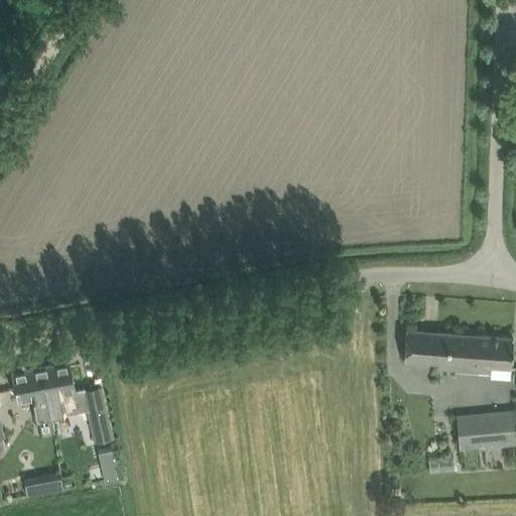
[(511,368),(512,357),(513,337),(405,329),(403,359),(436,362),(436,368),(490,372),(490,367),(511,368)]
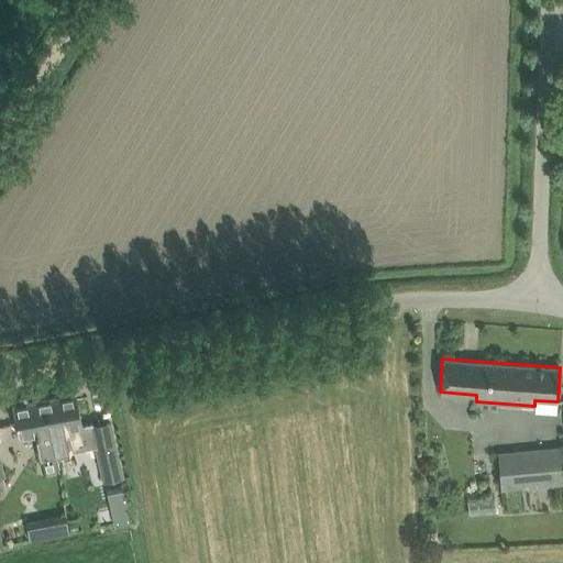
[(75,394),(44,399),(51,433),(55,453),(55,454),(97,445),(97,446),(105,482),(122,478),(110,422),(92,427),(91,423),(81,426),(75,394)]
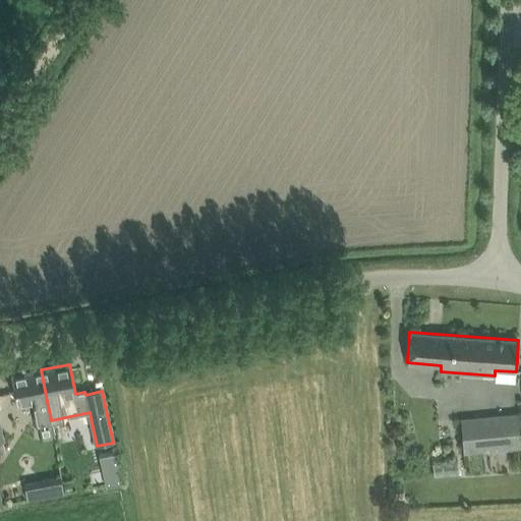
[(25,372),(25,369),(22,368),(15,370),(13,372),(14,374),(11,375),(17,405),(32,403),(38,437),(53,433),(51,420),(41,369),(25,372)]
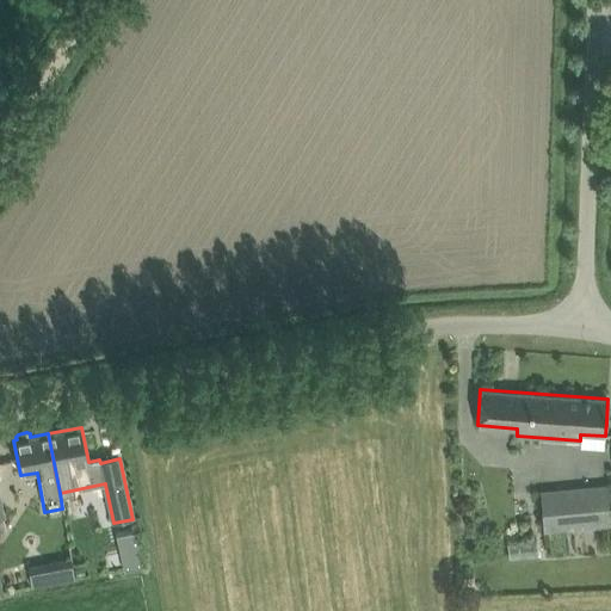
[(539,491),(544,531),(610,524),(610,495),(610,486),(610,483),(539,491)]
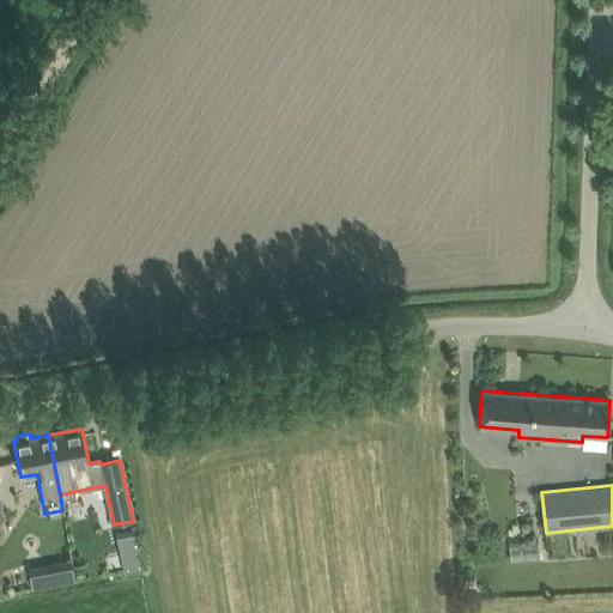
[(134,533),(117,536),(125,572),(141,569),(144,569),(135,533),(134,533)]
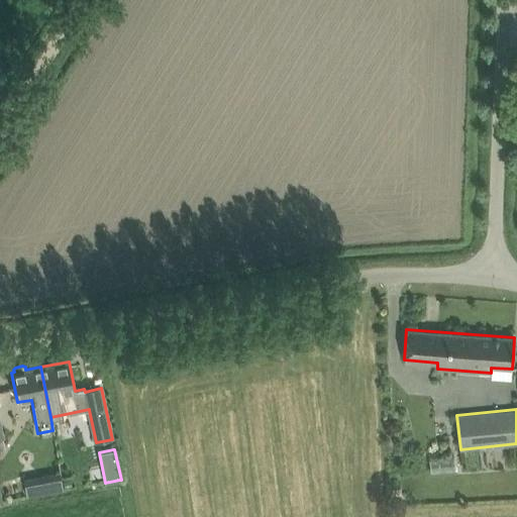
[(60,475),(27,481),(30,495),(63,489),(60,475)]
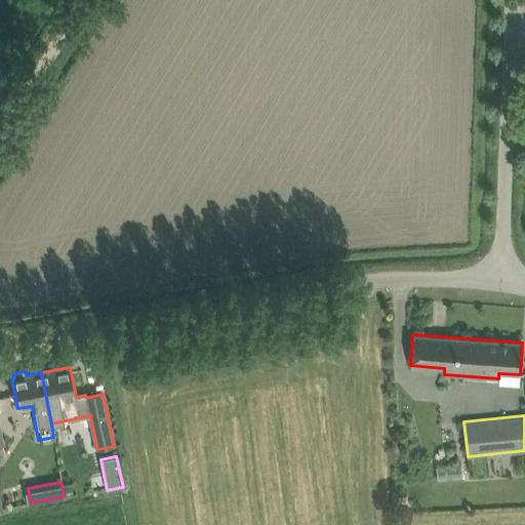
All buildings are outlined.
